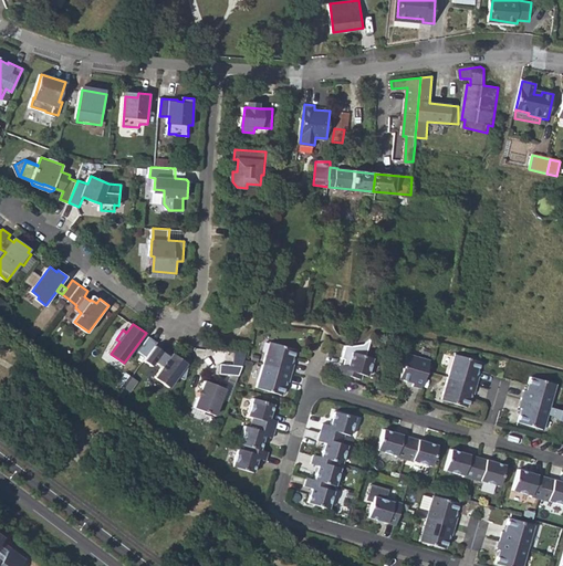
[(166,348),(158,342),(148,357),(156,363),(157,362),(165,366),(157,377),(170,387),(178,377),(186,379),(191,360),(177,356),(174,353),(171,357),(164,352),(166,348)]
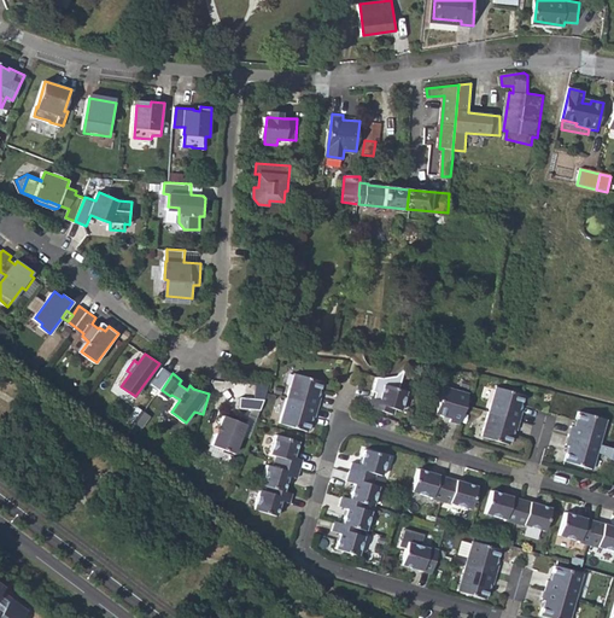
[(325,382),(297,373),(288,398),(320,407),(322,397),(320,397),(325,382)]
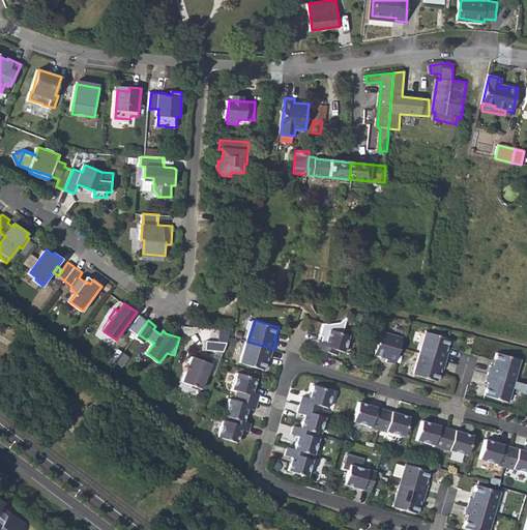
[(351,335),(331,329),(327,343),(320,341),(318,349),(340,355),(341,350),(346,352),(351,335)]
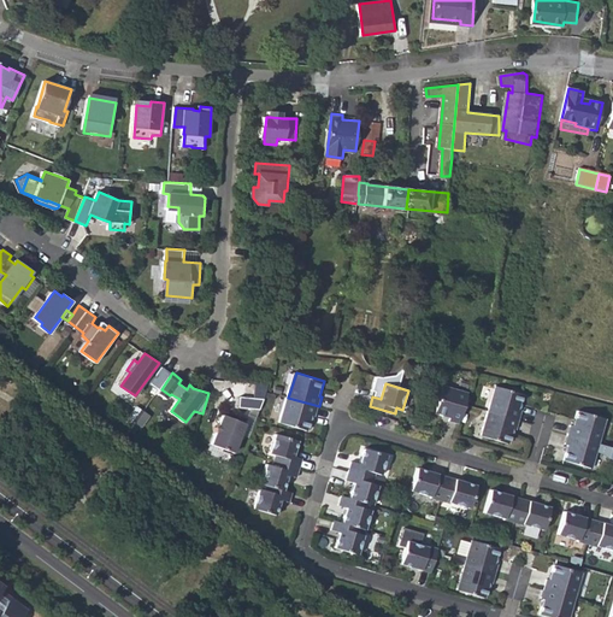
[(467,404),(470,393),(446,385),(437,413),(452,417),(452,421),(461,423),(467,404)]
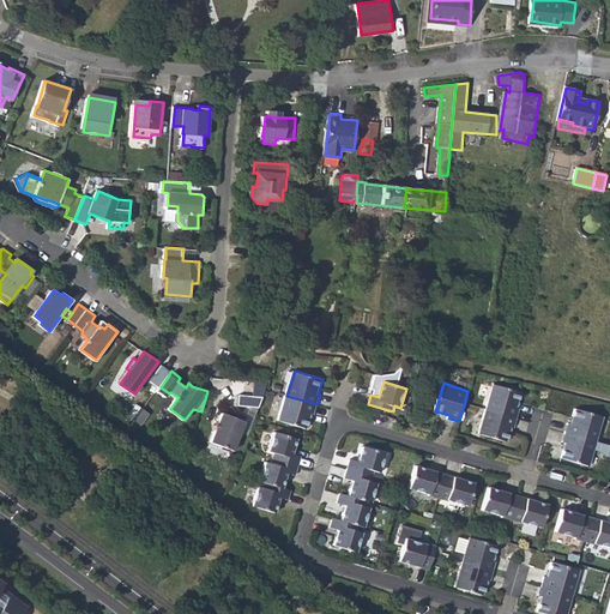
[(495,384),(488,409),(518,417),(521,408),(518,408),(523,392),(495,384)]
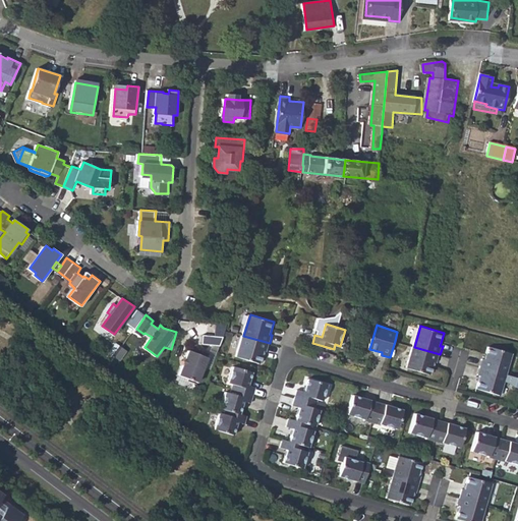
[(225,337),(208,335),(207,344),(221,345),(225,337)]
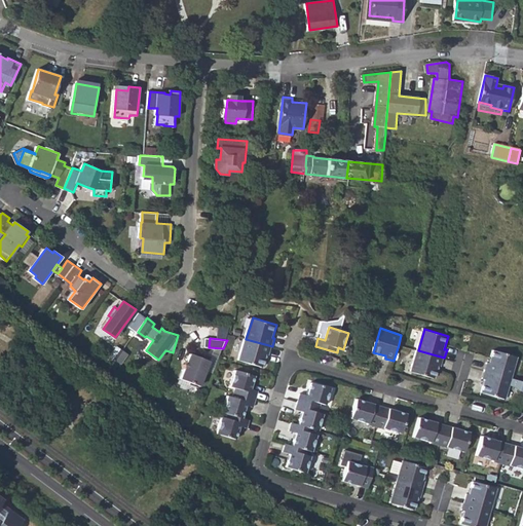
[(272,346),(246,339),(239,360),(264,367),(267,353),(270,354),(272,346)]
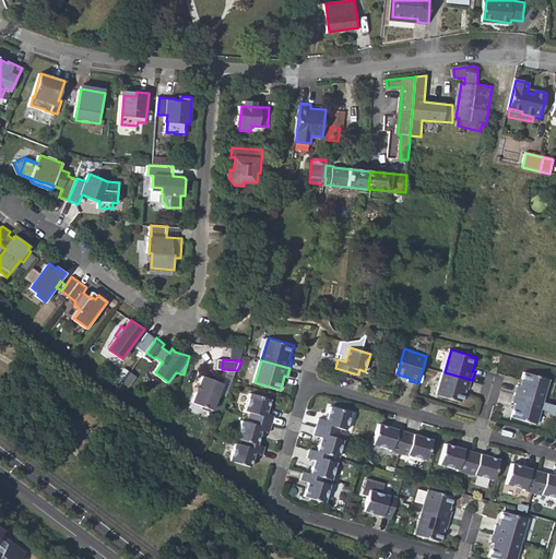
[(125,382),(132,372),(126,367),(118,378),(125,382)]
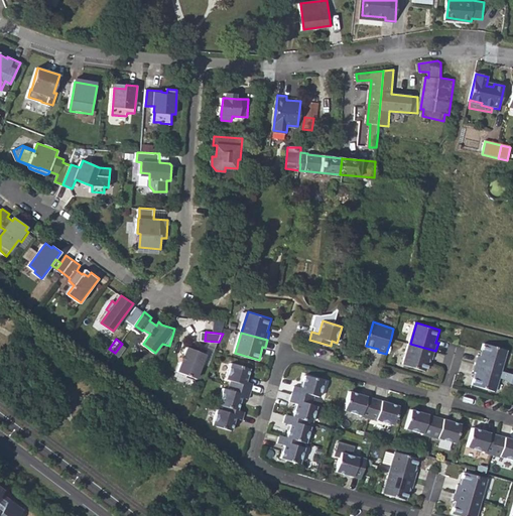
[(479,355),(477,363),(500,370),(506,349),(486,343),(482,356),(479,355)]
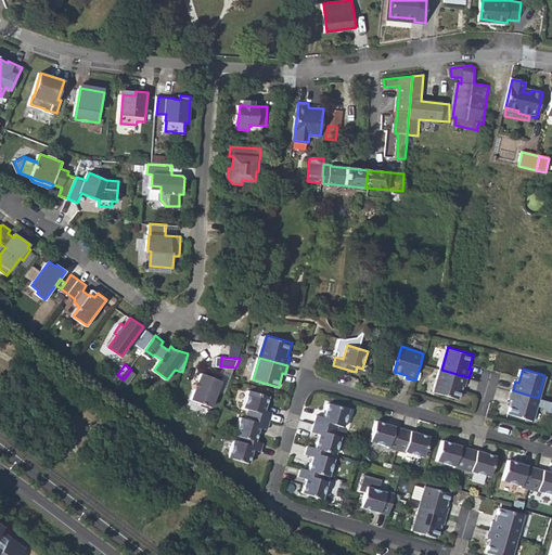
[(124,379),(129,384),(137,374),(131,370),(124,379)]
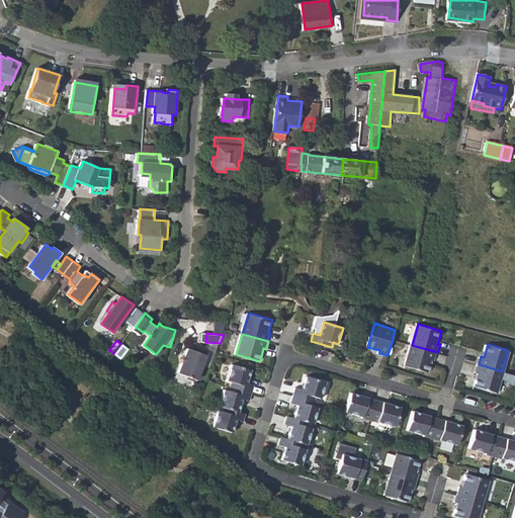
[(437,352),(412,345),(406,365),(429,372),(433,359),(435,360),(437,352)]
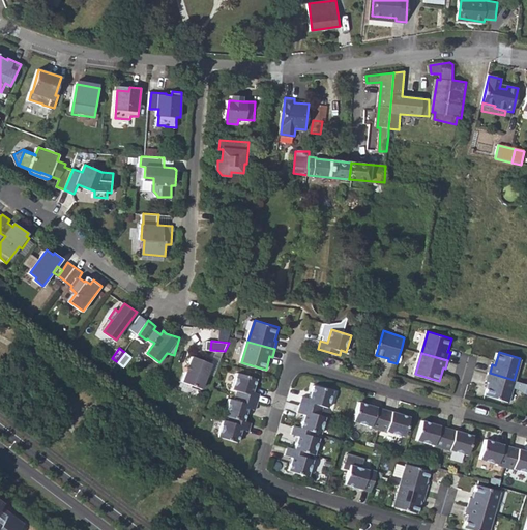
[(192,386),(201,390),(213,359),(204,356),(203,359),(194,356),(191,364),(186,366),(187,372),(183,381),(193,385),(192,386)]
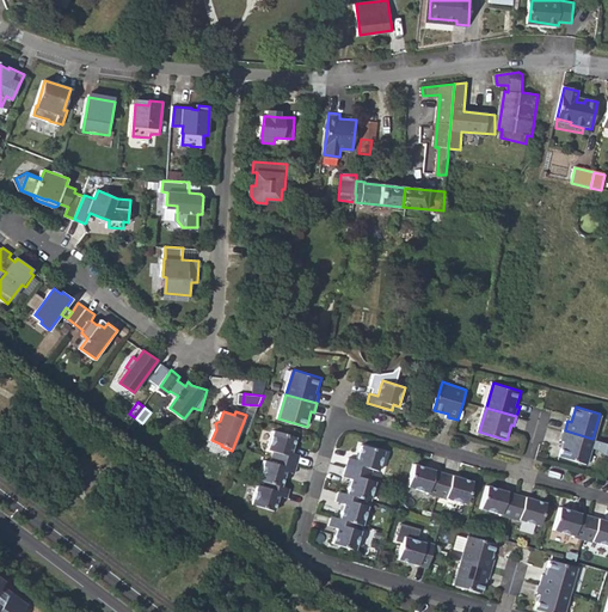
[(275,451),(274,457),(299,464),(301,454),(293,452),(298,436),(275,430),(270,450),(275,451)]
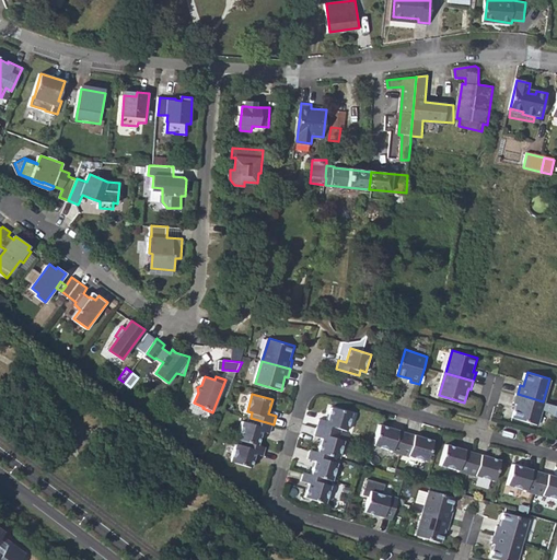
[(543,401),(518,394),(515,403),(518,404),(513,417),(536,424),(543,401)]
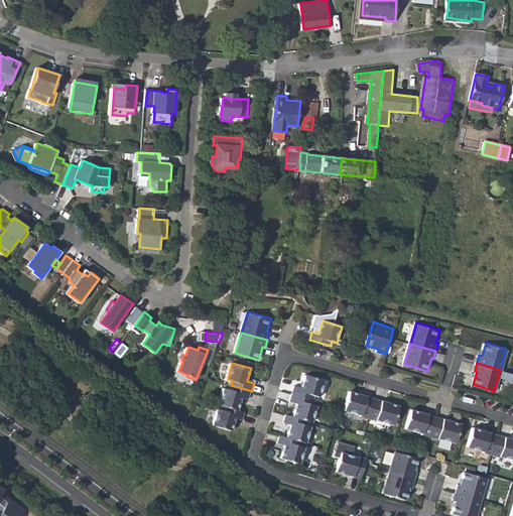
[(296,386),(293,393),(314,399),(315,395),(321,396),(326,381),(306,375),(302,388),(296,386)]
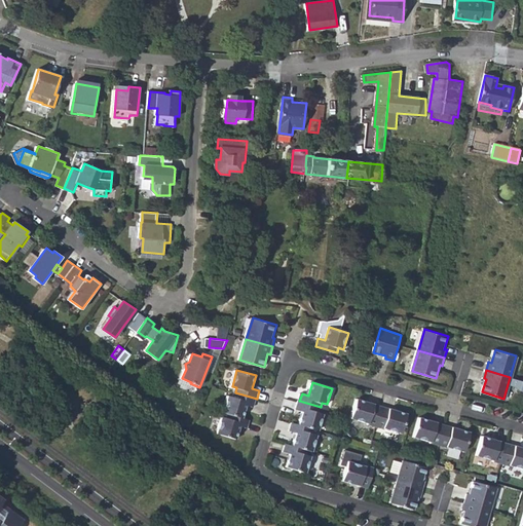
[(224,412),(229,413),(244,418),(248,405),(255,407),(257,399),(235,392),(234,397),(229,396),(224,412)]
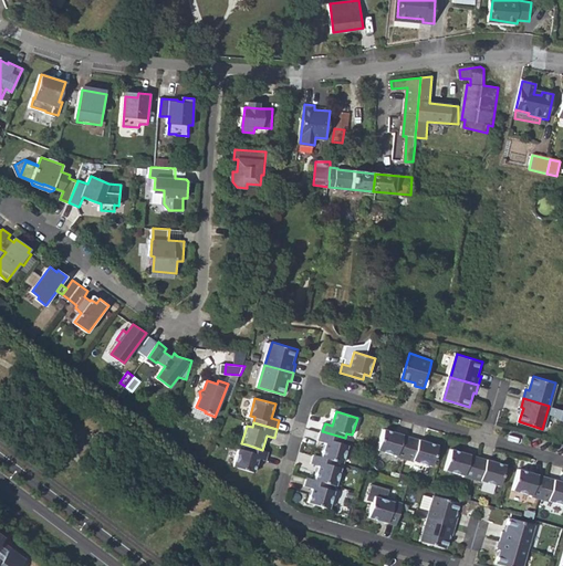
[(413,437),(385,429),(378,450),(397,456),(397,457),(406,459),(413,437)]
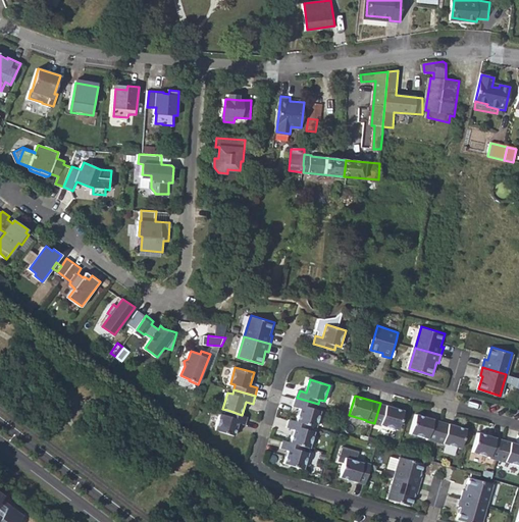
[(302,408),(298,421),(312,425),(317,427),(321,410),(317,409),(318,404),(297,398),(295,406),(302,408)]
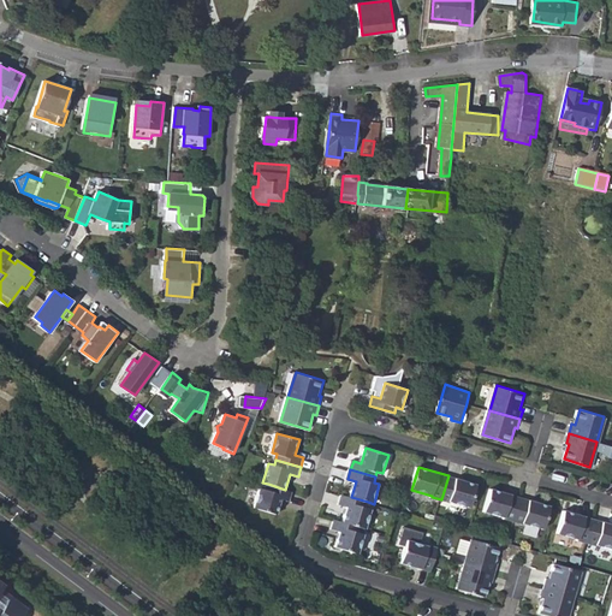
[(477,484),(449,475),(441,499),(451,502),(471,507),(477,484)]
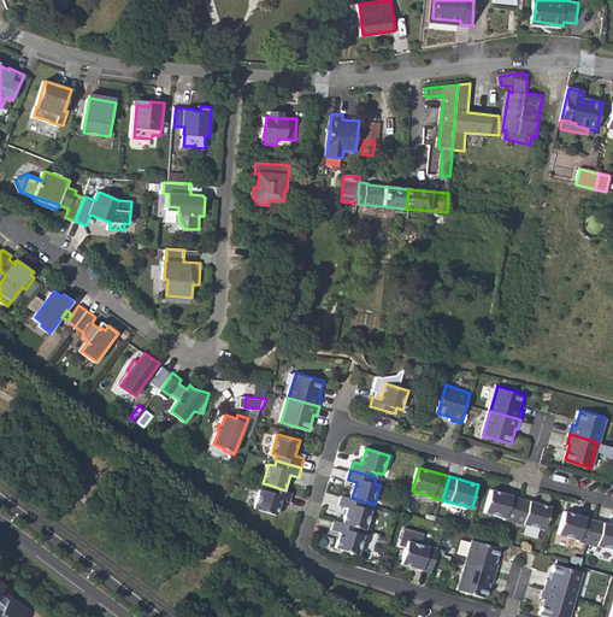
[(286,491),(269,485),(267,491),(261,489),(255,507),(278,515),(283,499),(292,503),(294,493),(286,491)]
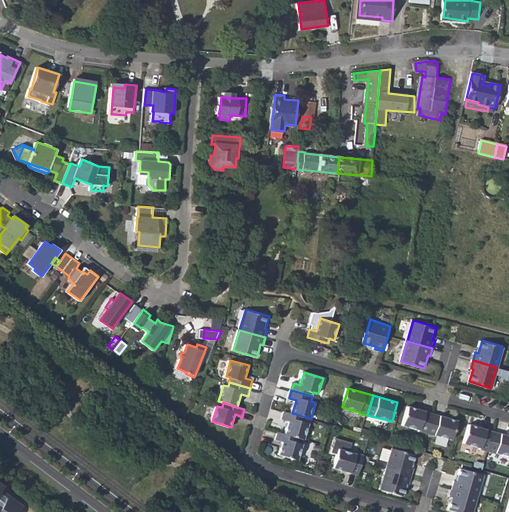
[(434,413),(409,406),(403,425),(420,430),(420,431),(428,433),(434,413)]
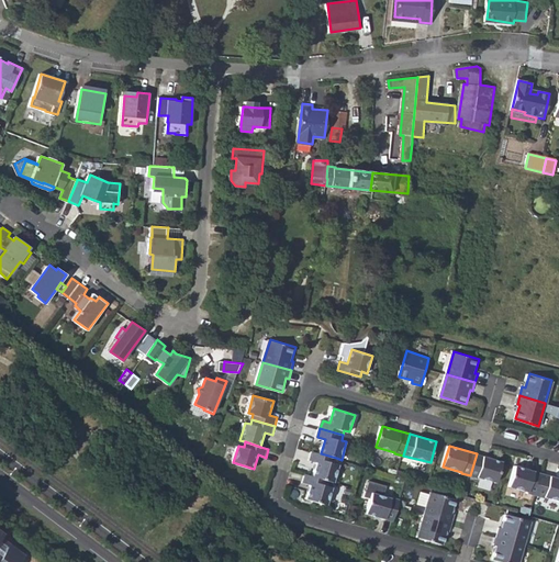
[(321,453),(313,451),(311,460),(319,462),(314,476),(330,481),(335,482),(341,464),(335,463),(336,458),(321,453)]
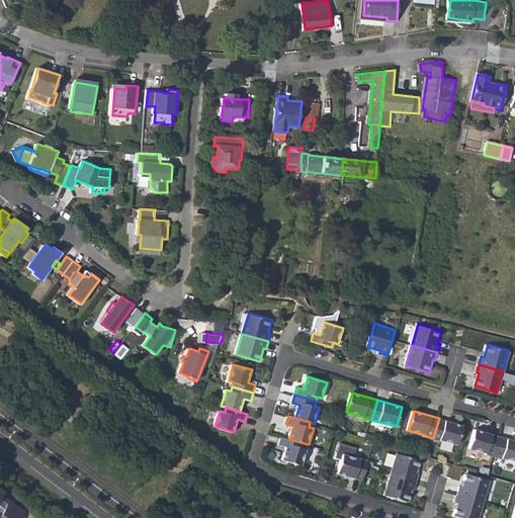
[(463,425),(439,418),(433,438),(441,440),(441,439),(458,444),(463,425)]
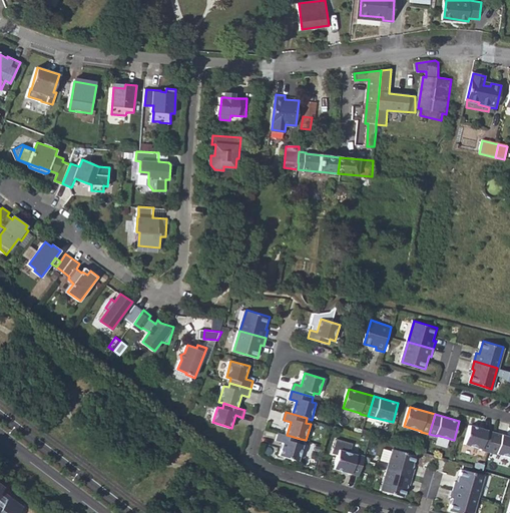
[(496,432),(471,425),(465,444),(482,449),(482,450),(490,452),(496,432)]
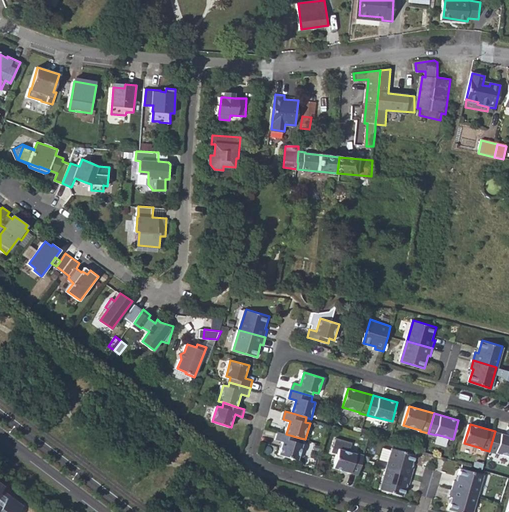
[(286,434),(279,431),(277,439),(283,442),(280,454),(299,460),(303,444),(299,442),(300,438),(286,434)]
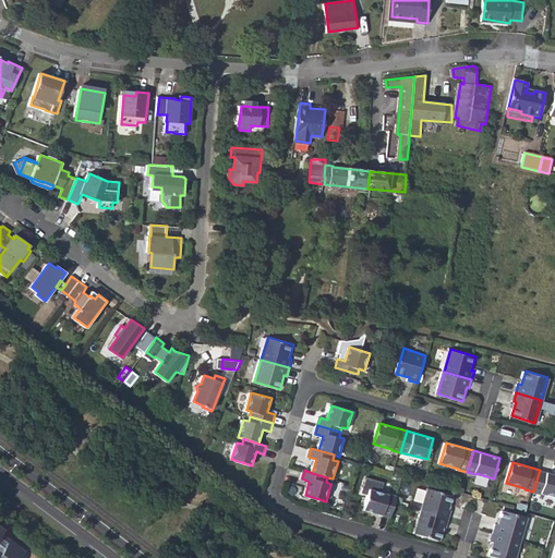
[(554,474),(540,470),(533,492),(542,495),(542,494),(554,497),(554,474)]
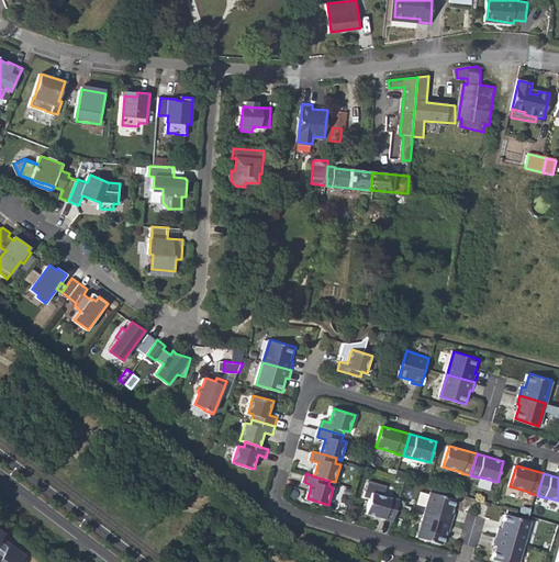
[(392,498),(373,492),(367,513),(394,521),(401,499),(392,496),(392,498)]
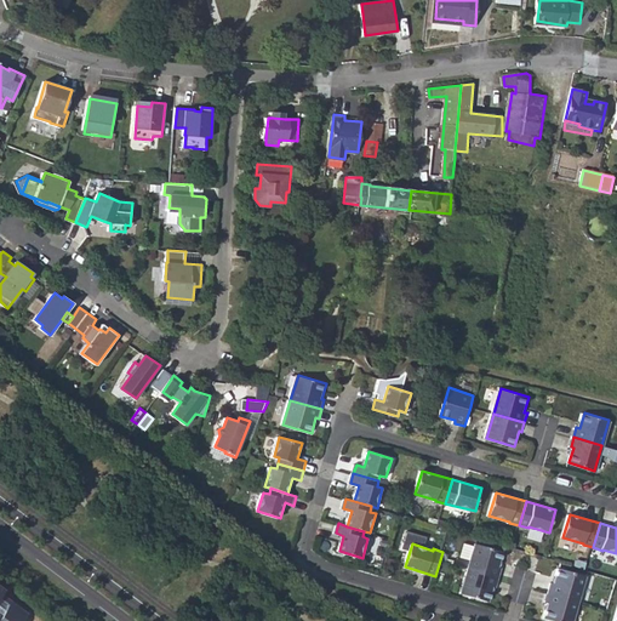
[(476,543),(469,568),(501,577),(503,568),(500,567),(504,552),(476,543)]
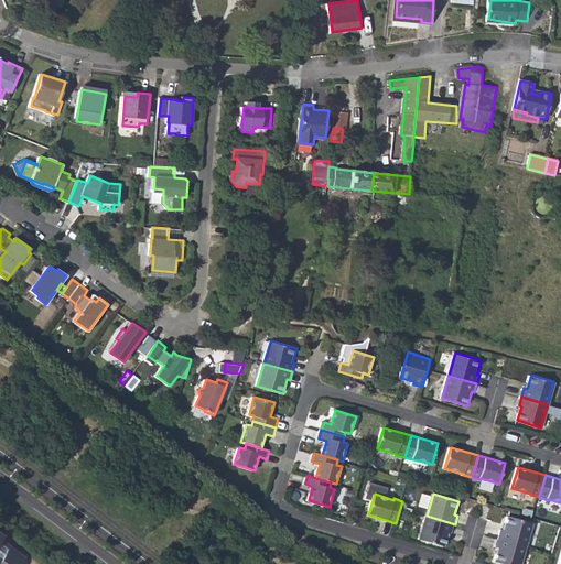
[(455,524),(427,516),(420,539),(445,546),(450,532),(452,533),(455,524)]
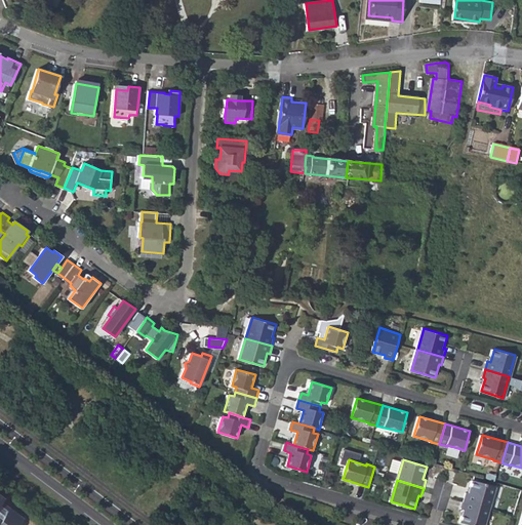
[(468,492),(465,500),(488,508),(495,486),(474,480),(470,493),(468,492)]
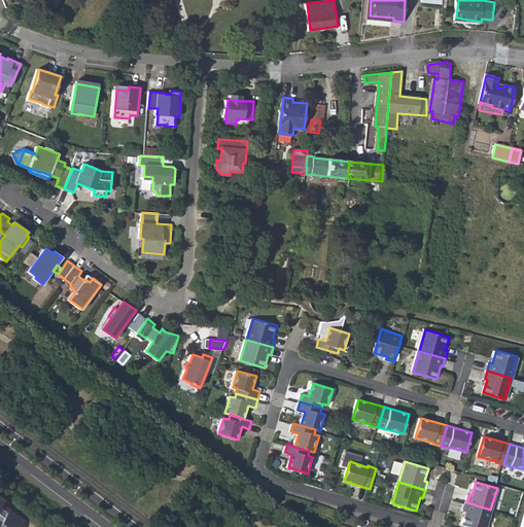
[(0,526),(20,526),(24,522),(2,505),(4,501),(0,498),(0,526)]
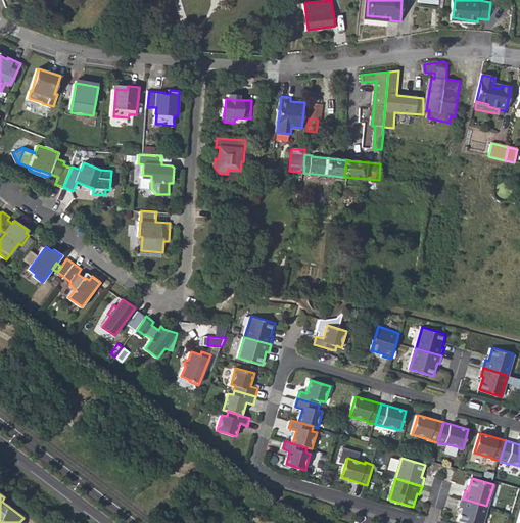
[(481,522),(486,506),(463,498),(461,507),(463,508),(459,520),(468,522),(481,522)]
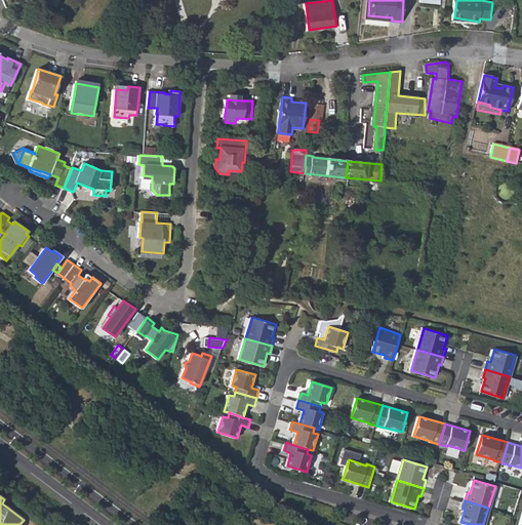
All buildings are outlined.
